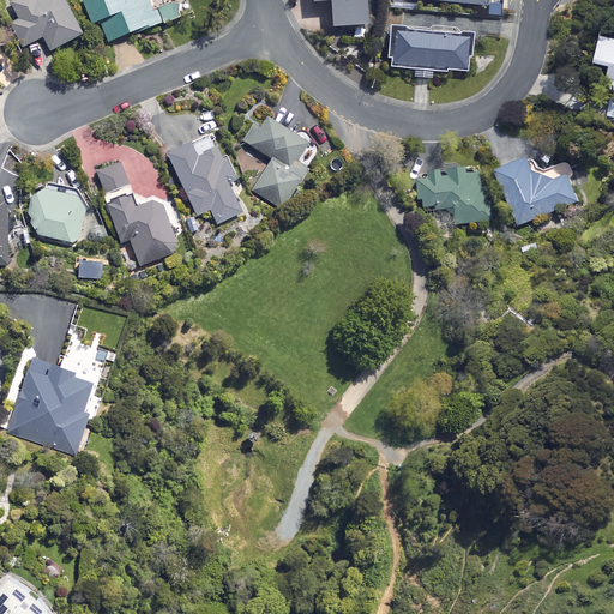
[(65,0),(18,0),(11,4),(19,20),(11,24),(23,47),(43,37),(50,50),(83,35),(65,0)]
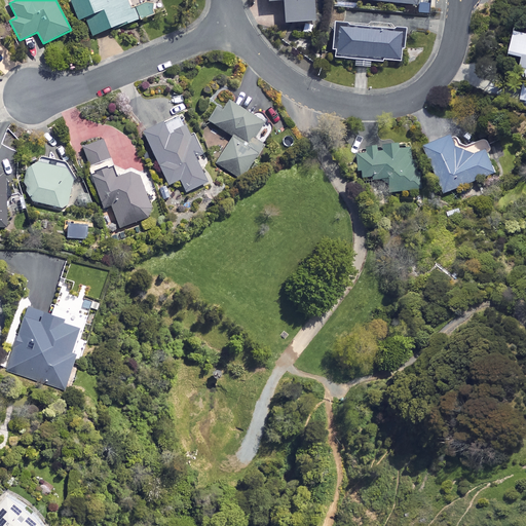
[(137,6),(135,0),(70,0),(79,22),(85,19),(92,36),(142,17),(137,6)]
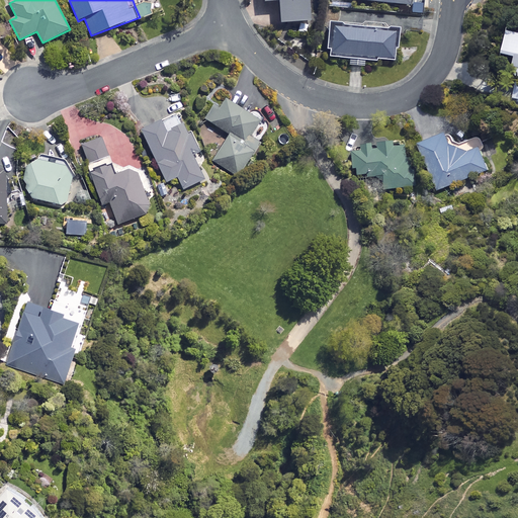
[(140,17),(141,20),(162,12),(157,0),(150,0),(135,6),(140,17)]
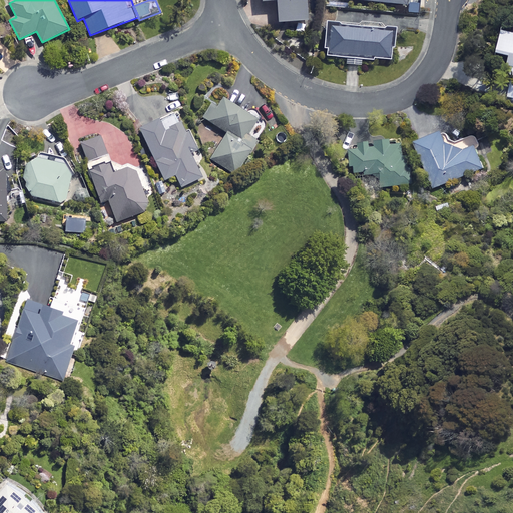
[(260,0),(260,1),(276,1),(276,22),(305,21),(304,0),(260,0)]
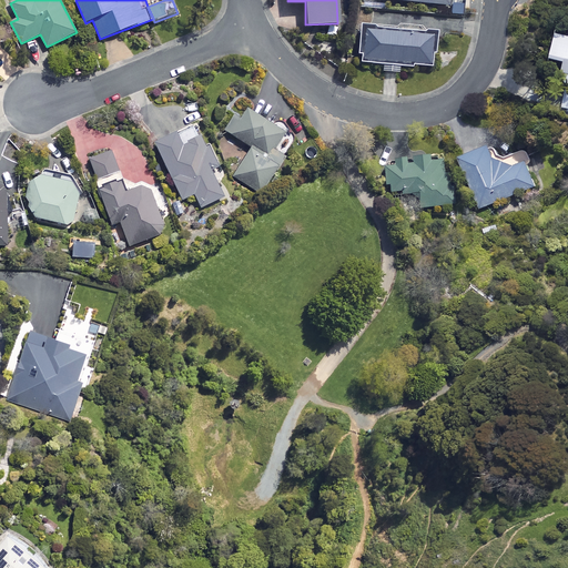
[(436,28),(359,23),(357,61),(434,66),(436,28)]
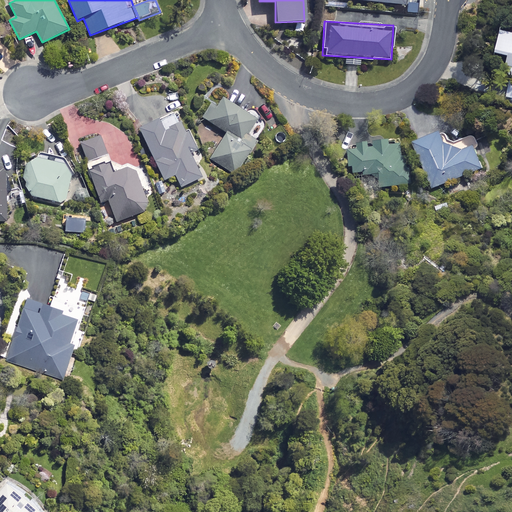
[(511,32),(503,30),(498,53),(510,56),(508,66),(511,66),(511,32)]
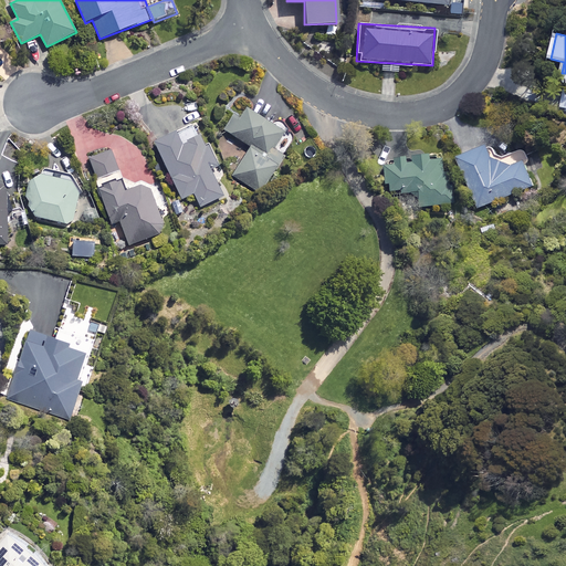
[(196,106),(185,113),(190,123),(201,116),(196,106)]
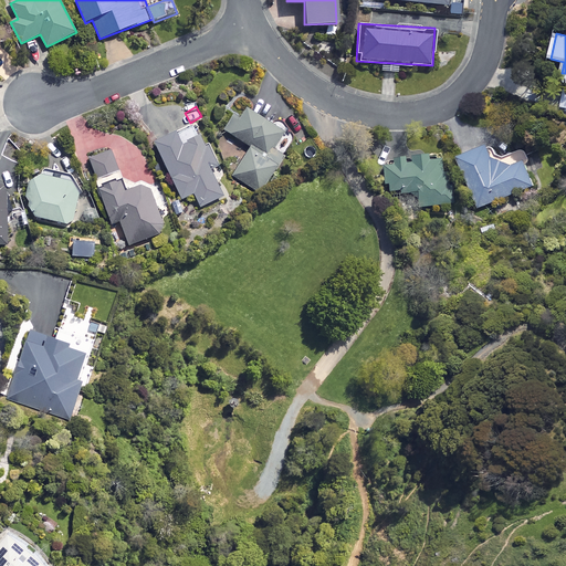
[(279,165),(281,167),(286,157),(281,154),(292,138),(243,106),(227,132),(251,147),(232,176),(260,194),(279,165)]
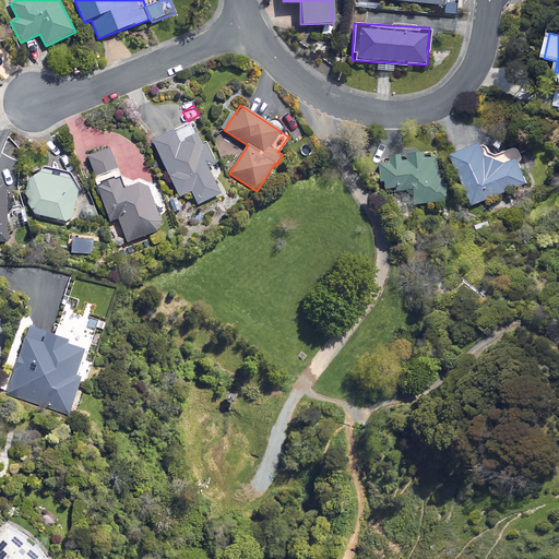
[(214,163),(193,120),(152,141),(179,197),(191,191),(198,204),(221,193),(207,166),(214,163)]
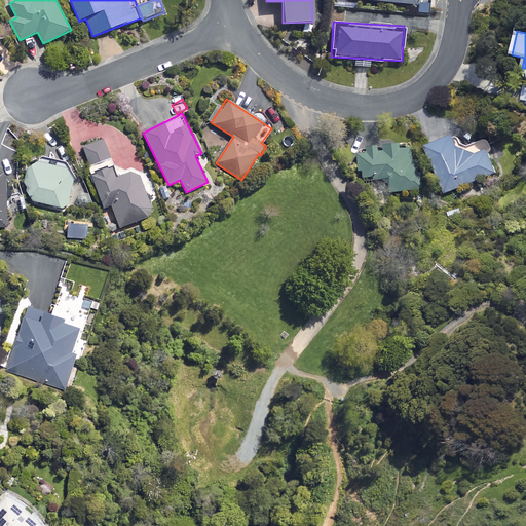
[(457,147),(453,136),(426,146),(444,194),(496,175),(487,151),(476,155),(457,147)]
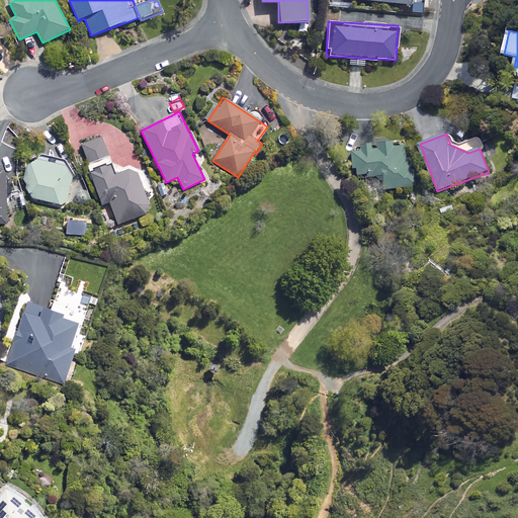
[(108,156),(101,137),(81,144),(88,163),(108,156)]
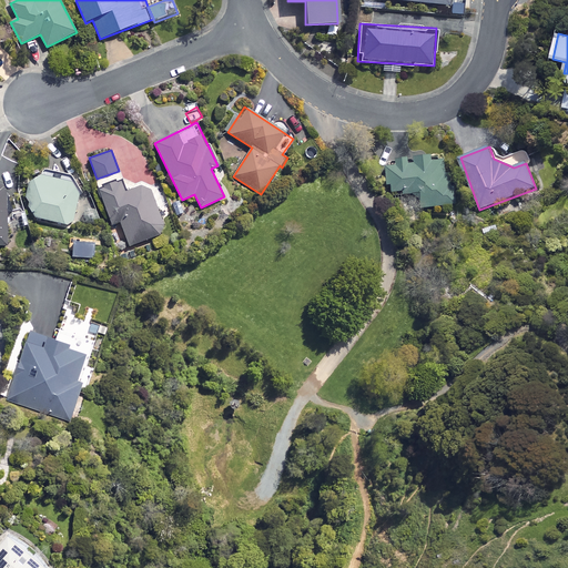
[(404,208),(452,212),(456,156),(413,153),(412,165),(386,163),(385,182),(389,182),(389,192),(405,193),(404,208)]
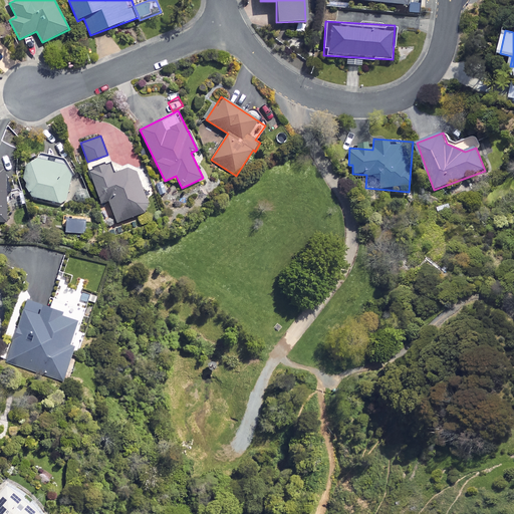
[(27,181),(25,188),(29,197),(64,204),(71,175),(65,165),(33,158),(32,166),(27,165),(23,180),(27,181)]
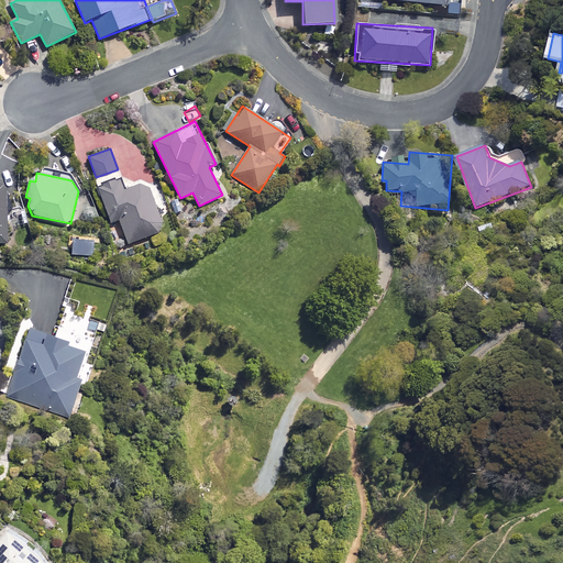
[(124,190),(120,178),(98,186),(111,223),(119,220),(128,244),(166,230),(148,181),(124,190)]
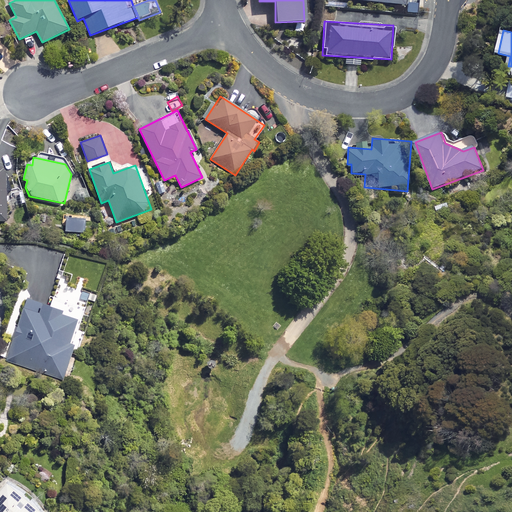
[(61,311),(26,300),(6,362),(63,380),(74,346),(69,344),(76,319),(60,314),(61,311)]
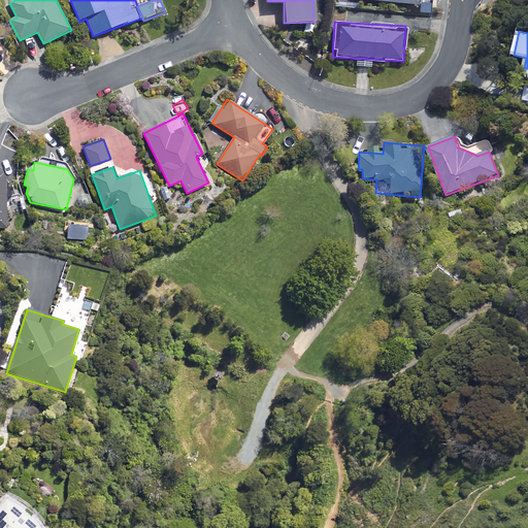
[(45,527),(46,527),(8,497),(0,507),(0,527),(45,527)]
